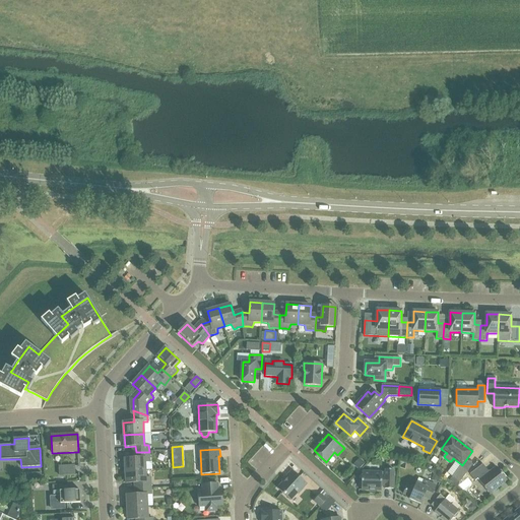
[(149,452),(136,452),(136,458),(125,459),(126,471),(145,470),(145,463),(149,462),(149,452)]
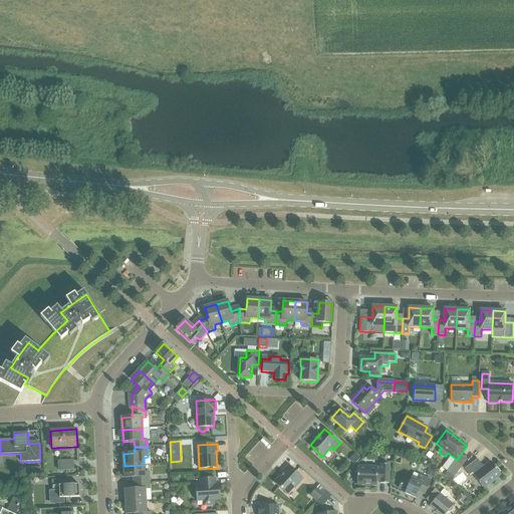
[(432,459),(436,454),(429,448),(425,453),(432,459)]
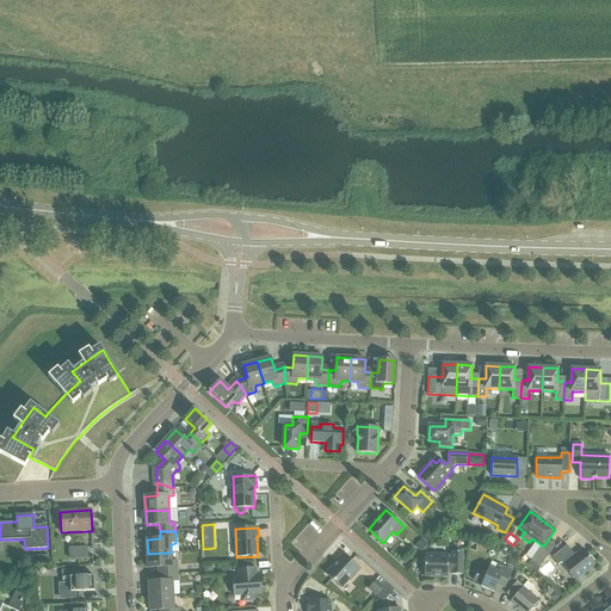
[(429,544),(423,538),(417,547),(421,551),(429,544)]
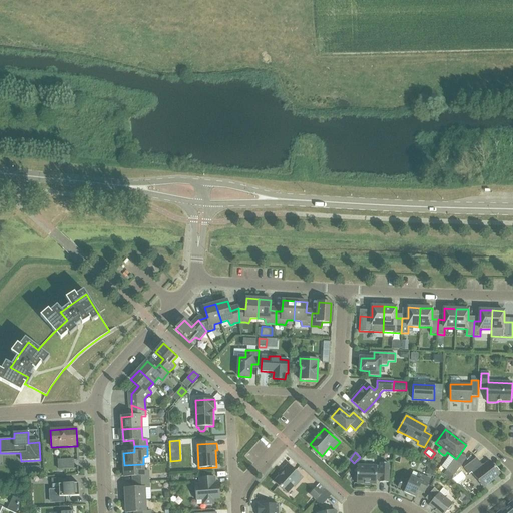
[(476,458),(464,468),(469,474),(471,472),(483,487),(485,486),(486,487),(491,484),(490,482),(500,474),(495,468),(496,468),(490,461),(484,466),(482,465),(481,465),(481,464),(476,458)]
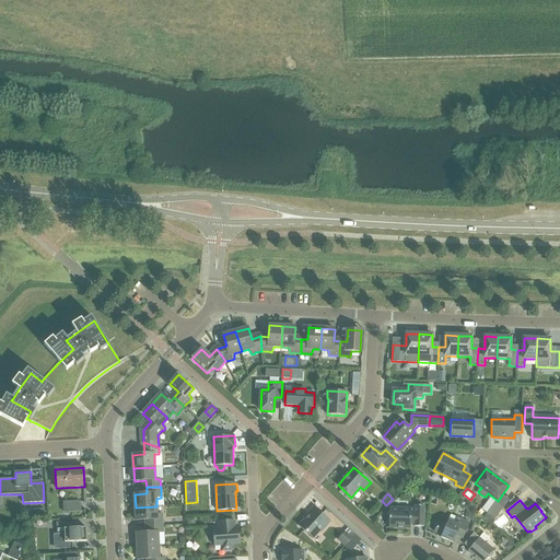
[(63,502),(65,513),(81,512),(80,502),(63,502)]
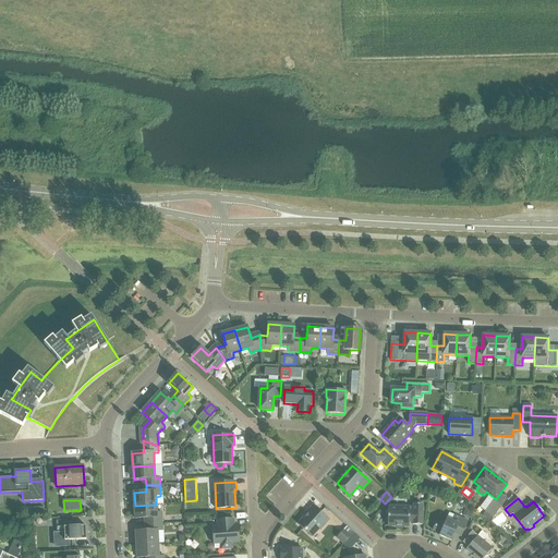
[(485,511),(482,516),(490,522),(494,518),(502,506),(494,500),(485,511)]
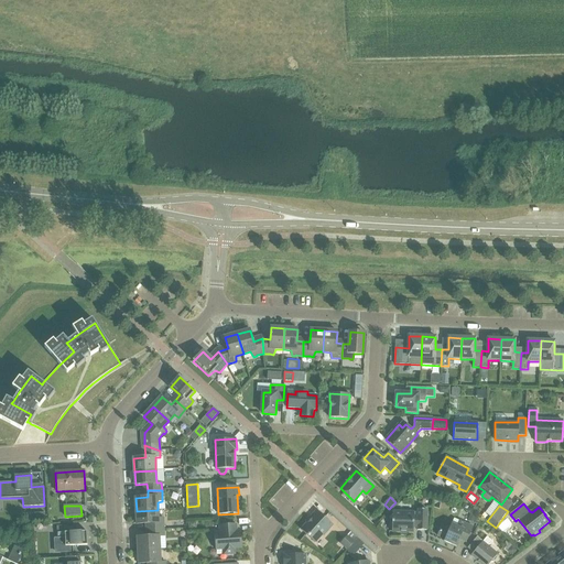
[(426,531),(427,510),(418,509),(418,512),(402,512),(402,514),(392,514),(392,520),(387,520),(387,525),(392,525),(392,532),(413,532),(413,528),(418,528),(418,530),(426,531)]
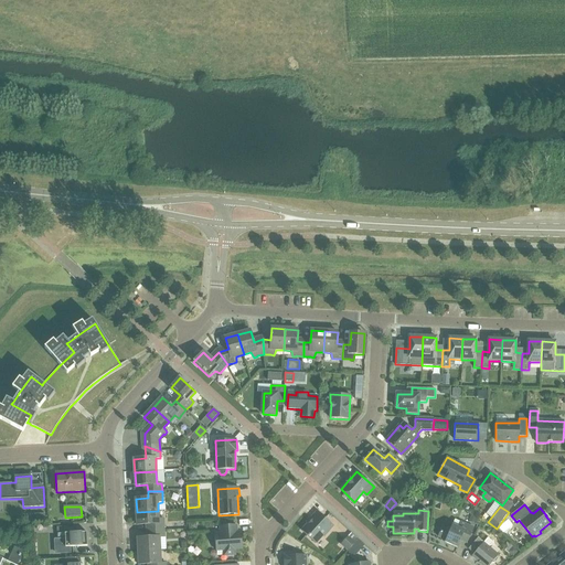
[(158,511),(137,512),(137,525),(149,524),(149,531),(164,531),(163,519),(158,519),(158,511)]
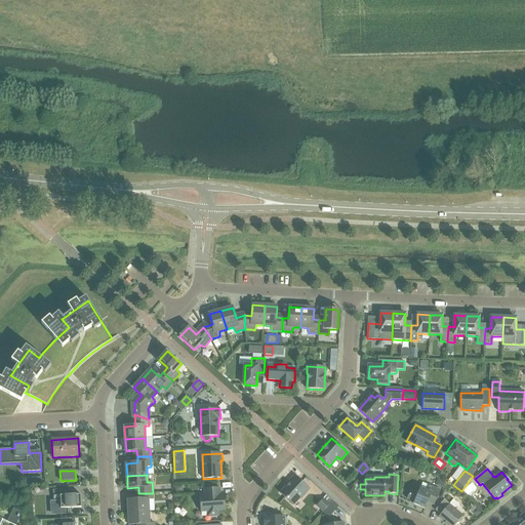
[(290,483),(280,493),(293,506),(300,497),(301,498),(307,492),(306,491),(309,488),(294,475),(289,481),(290,483)]
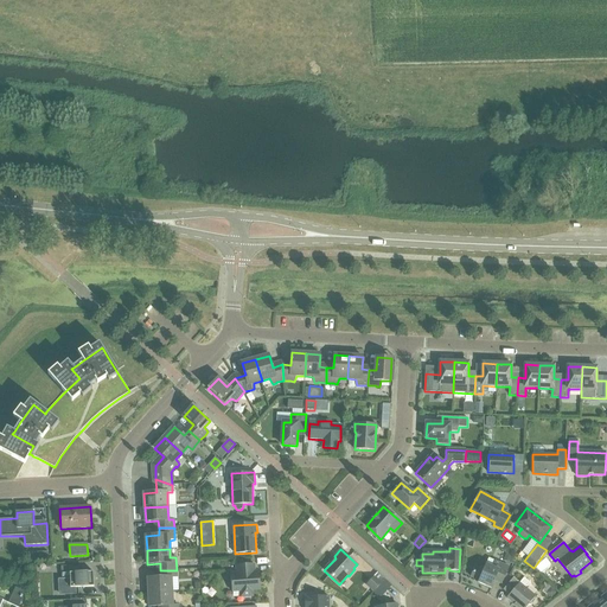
[(475,567),(471,576),(479,580),(478,582),(491,588),(494,581),(502,583),(509,567),(496,561),(494,561),(489,558),(486,564),(484,570),(475,567)]
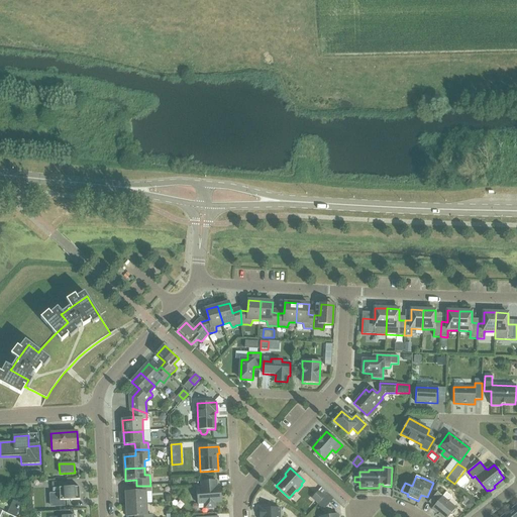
[(480,490),(470,479),(464,485),(475,495),(480,490)]
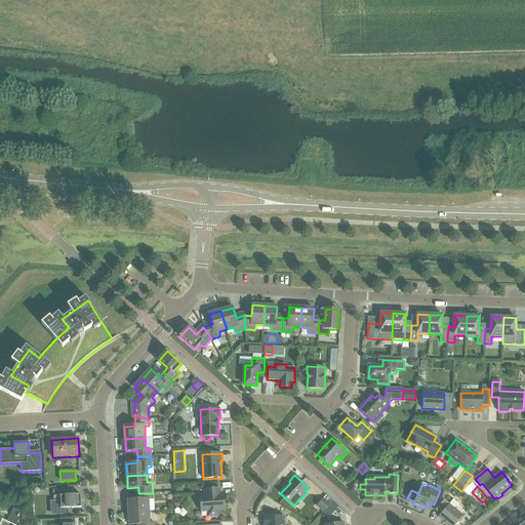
[(200,496),(201,512),(208,512),(208,517),(218,516),(218,511),(226,510),(225,499),(220,500),(219,488),(204,489),(205,496),(200,496)]
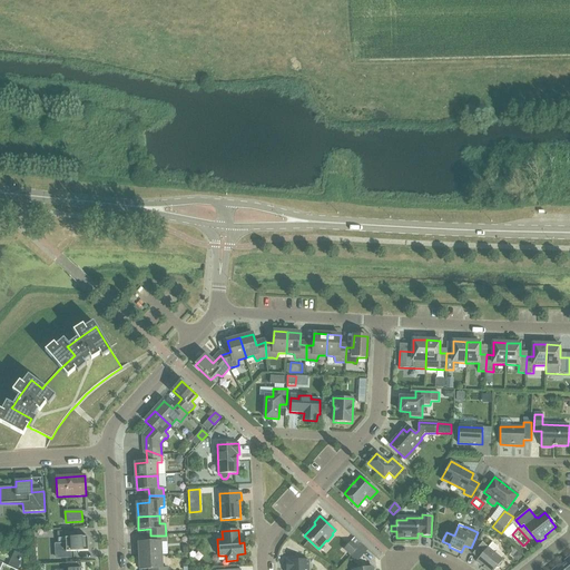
[(58,544),(55,544),(56,559),(71,558),(71,552),(88,551),(88,537),(76,538),(75,531),(58,532),(58,544)]
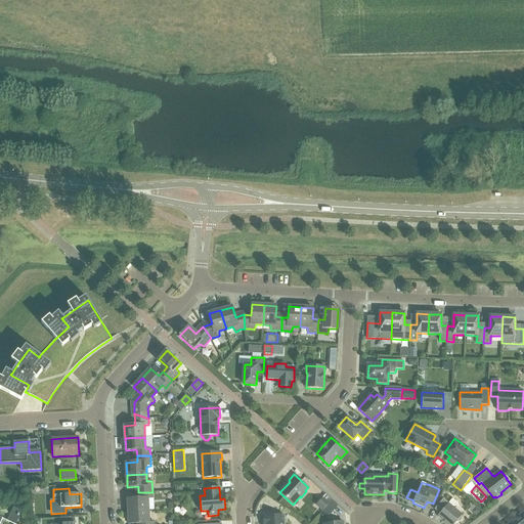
[(153,492),(138,492),(139,498),(128,499),(129,512),(148,511),(147,499),(153,498),(153,492)]
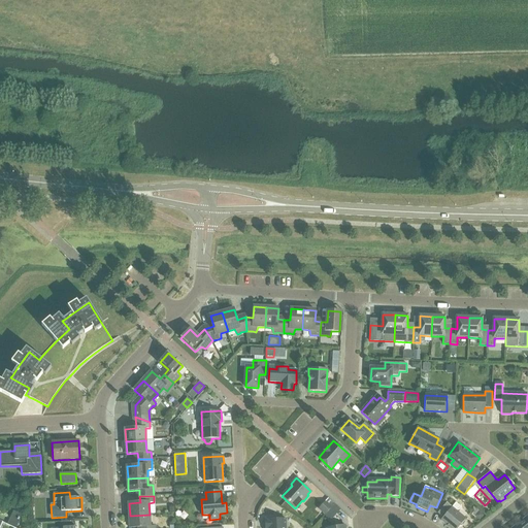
[(335,504),(328,498),(325,501),(324,502),(320,507),(326,514),(331,508),(334,504),(335,504)]
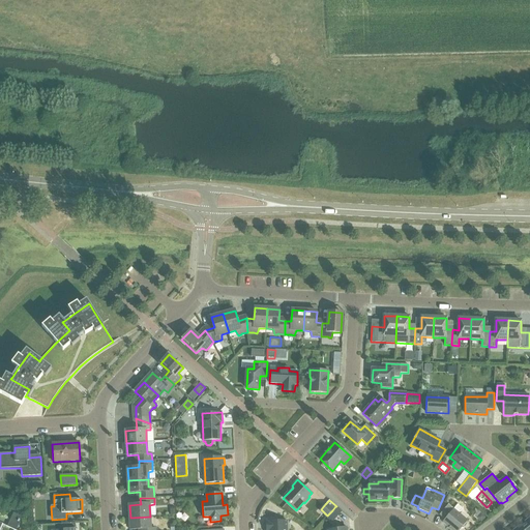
[(448,505),(439,516),(444,520),(442,522),(451,529),(460,529),(462,529),(464,528),(464,526),(468,521),(459,512),(463,508),(458,504),(453,509),(448,505)]
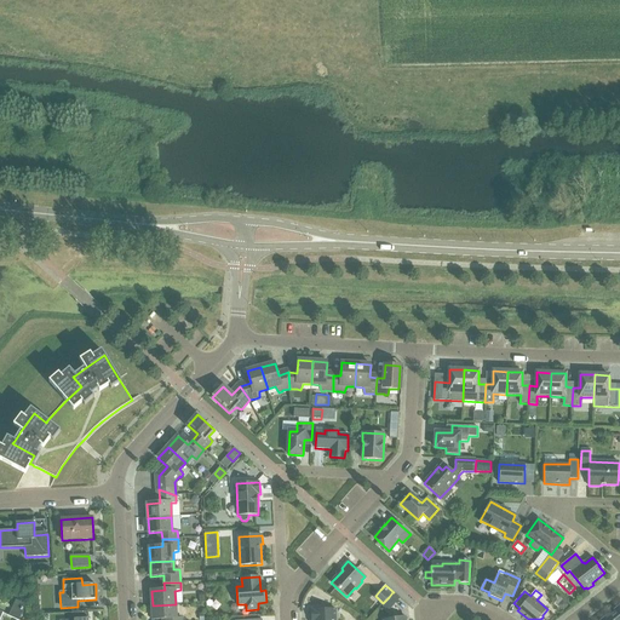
[(395,603),(389,597),(383,603),(390,609),(395,603)]
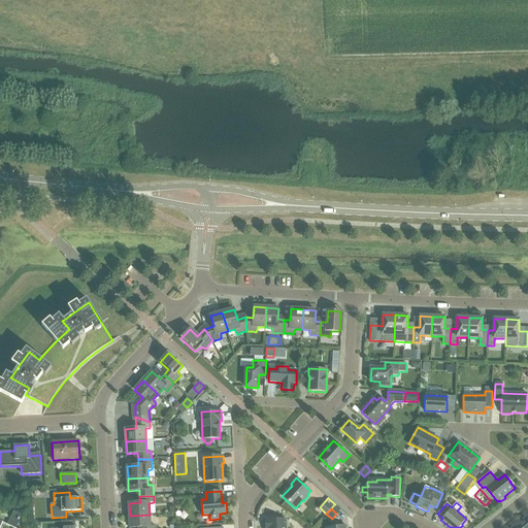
[(13,512),(7,525),(13,527),(17,527),(23,516),(13,512)]
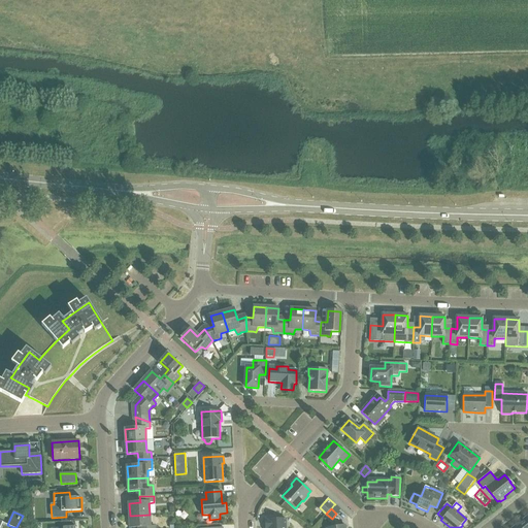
[(150,526),(150,515),(130,516),(130,527),(141,527),(140,527),(155,527),(155,526),(150,526)]
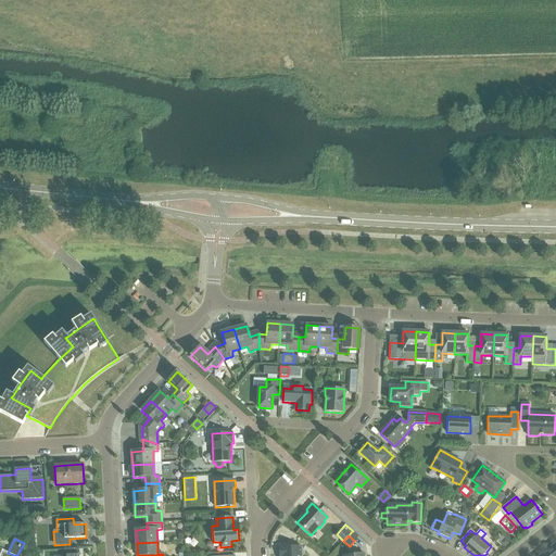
[(555,555),(555,543),(540,555),(555,555)]
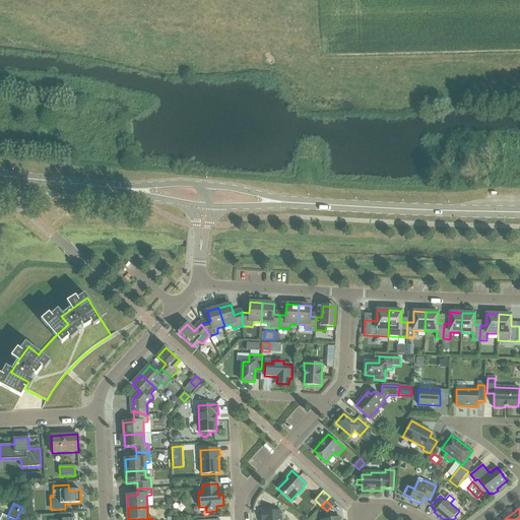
[(261,519),(283,519),(283,514),(281,514),(281,511),(261,512),(261,519)]
